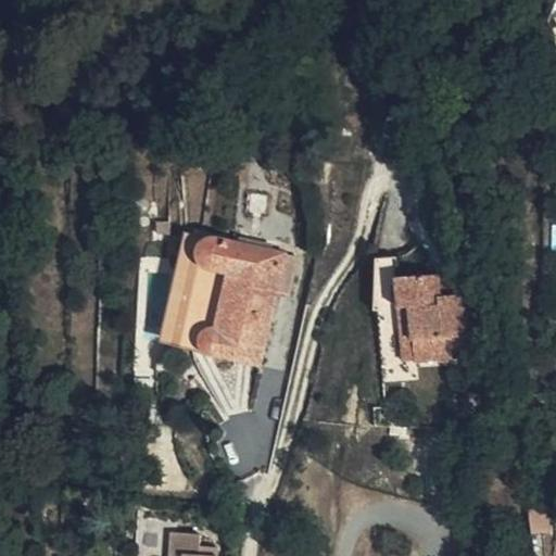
[(205,245),(213,239),(199,236),(175,346),(206,354),(201,345),(201,337),(207,329),(218,329),(230,275),(213,272),(203,265),(201,254),(205,245)]
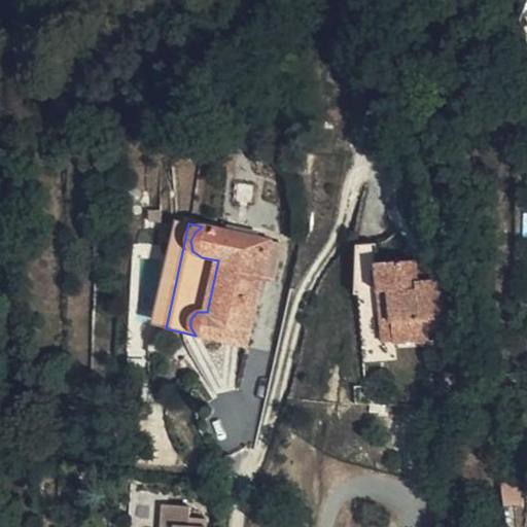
[(281,243),(202,226),(195,233),(190,241),(192,251),(202,257),(218,260),(207,312),(197,312),(190,319),(190,327),(196,336),(247,348),(262,276),(265,265),(276,267),(281,243)]
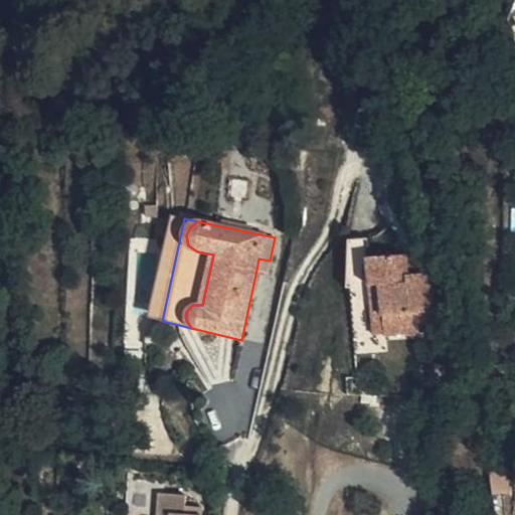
[(347,289),(372,287),(381,286),(384,334),(416,332),(417,325),(437,323),(433,274),(408,274),(406,255),(369,259),(368,238),(348,240),(347,289)]
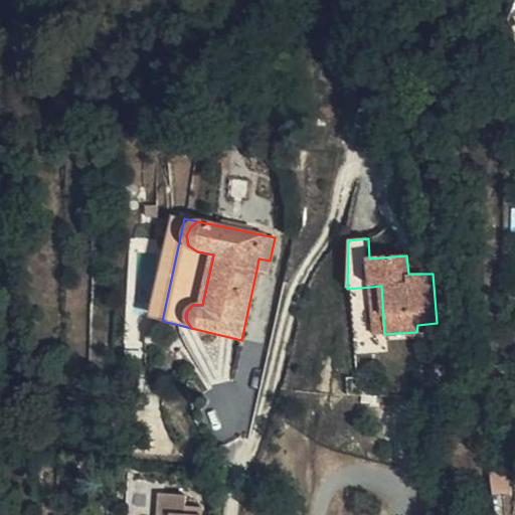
[(432,253),(406,255),(408,274),(433,274),(432,253)]
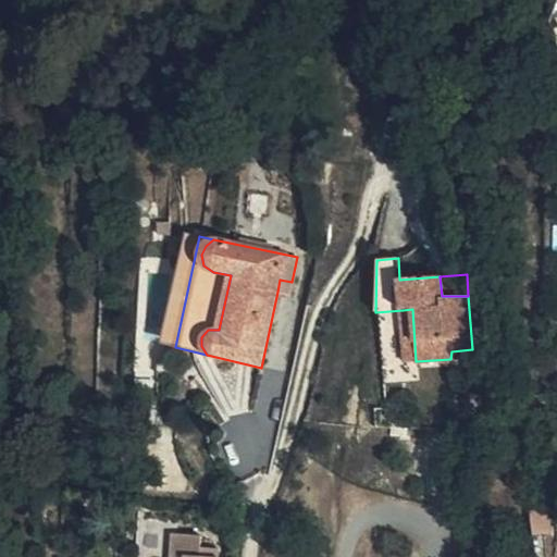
[(288,294),(292,282),(280,280),(277,292),(288,294)]
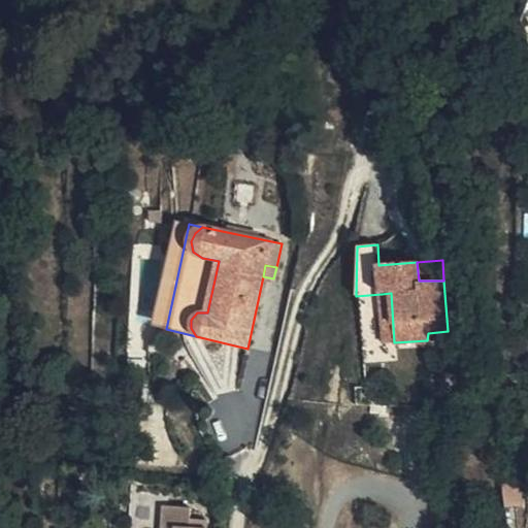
[(157,319),(162,279),(141,277),(137,317),(157,319)]
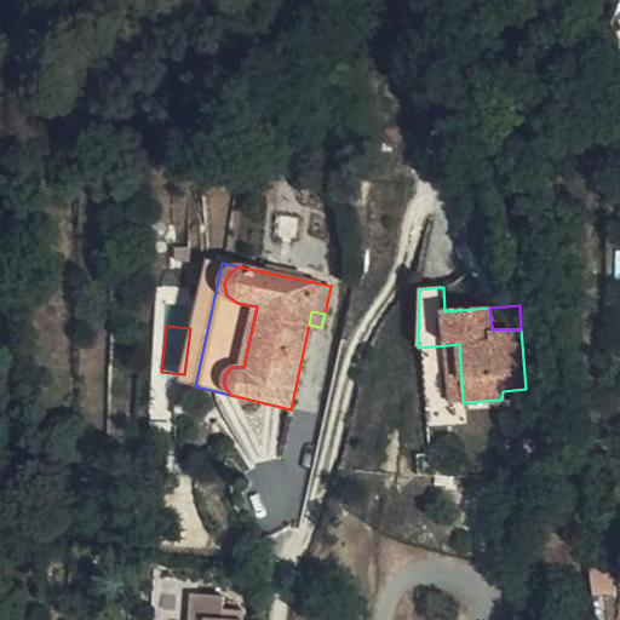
[(452,403),(463,402),(459,344),(448,345),(452,403)]
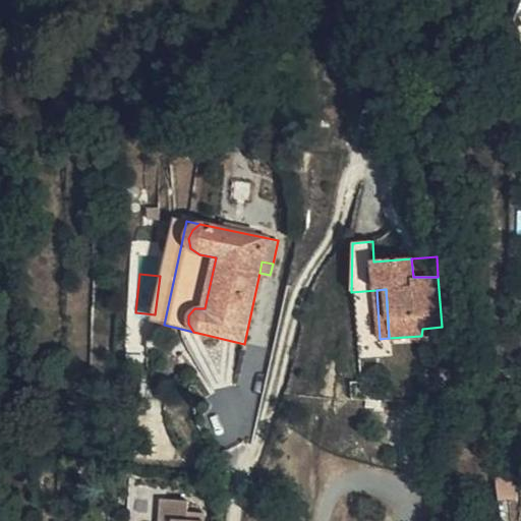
[(157,349),(158,336),(149,337),(148,349),(157,349)]
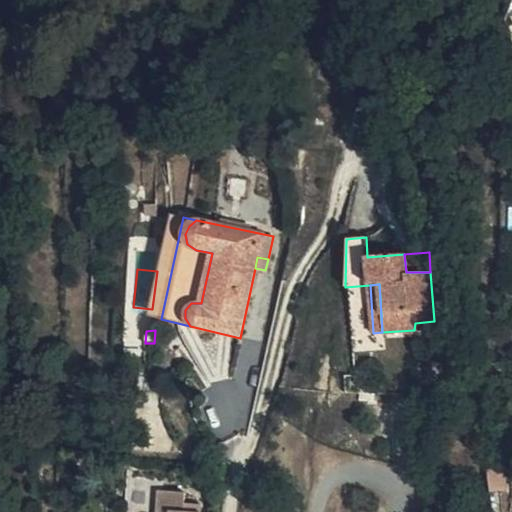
[(487,470),(490,492),(504,490),(503,469),(487,470)]
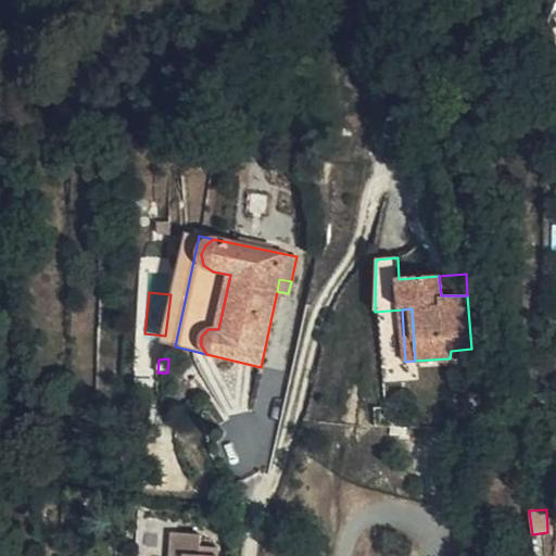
[(201,534),(177,533),(176,550),(171,550),(169,555),(216,555),(217,547),(200,547),(201,534)]
